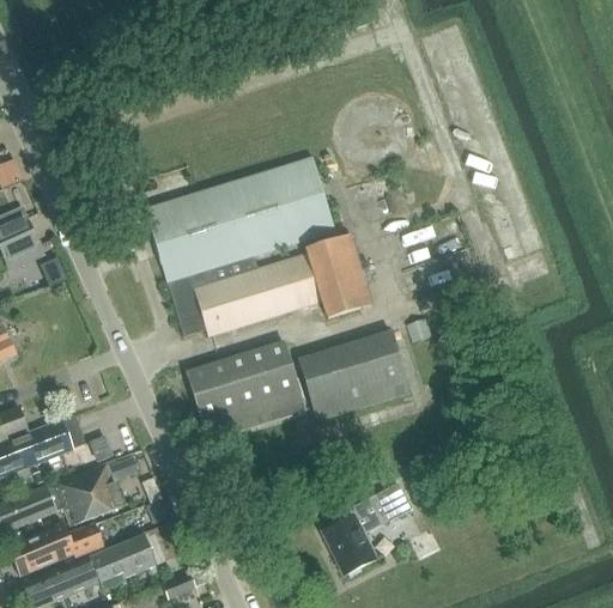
[(5,162),(0,163),(0,177),(4,187),(14,182),(23,178),(13,157),(5,162)]
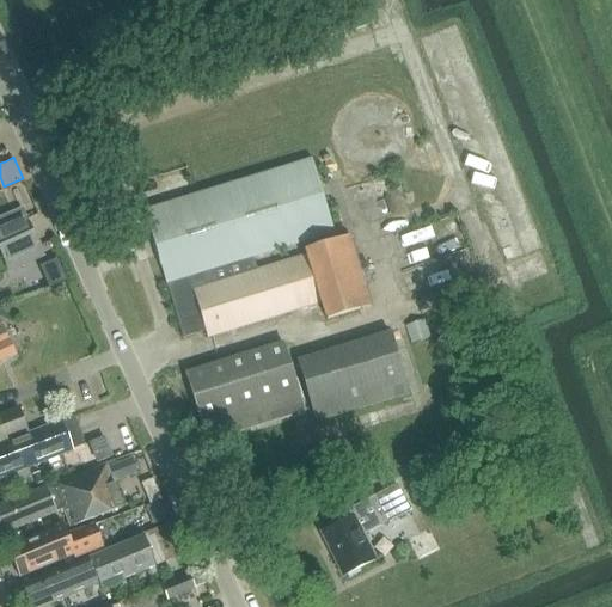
[(167,281),(252,255),(334,230),(312,159),(146,210),(167,281)]
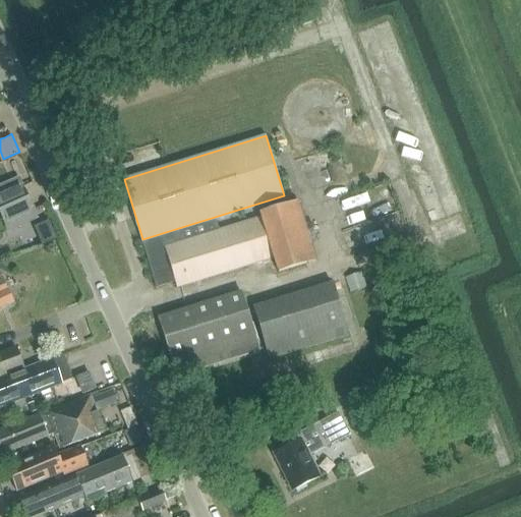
[(0,207),(27,195),(22,184),(0,193),(0,207)]
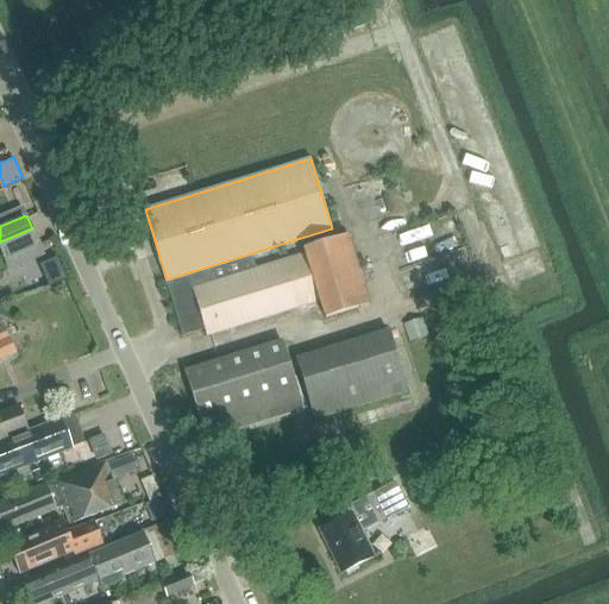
[(32,228),(0,241),(0,244),(6,257),(38,243),(32,228)]
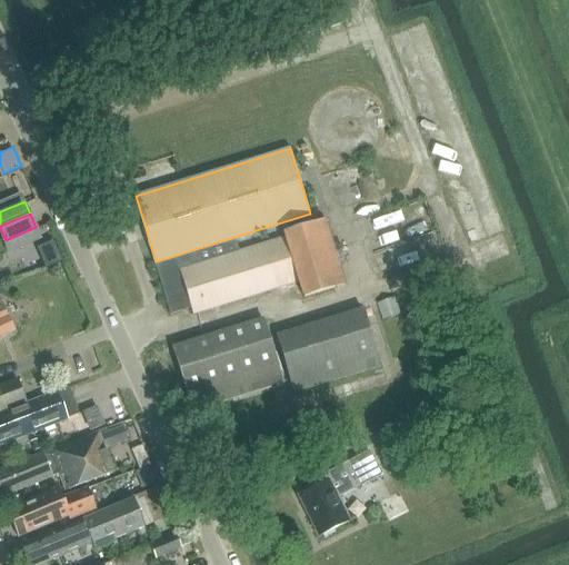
[(207,246),(156,261),(171,311),(191,305),(193,314),(298,281),(300,280),(305,295),(306,297),(336,287),(335,285),(345,281),(337,257),(325,217),(315,220),(315,221),(285,230),(286,235),(283,236),(210,258),(207,246)]
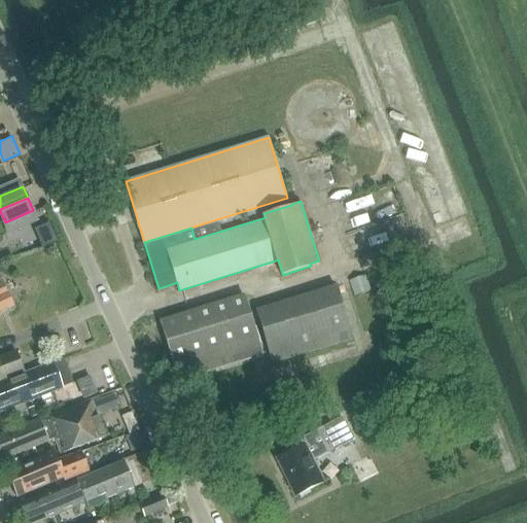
[(57,240),(48,220),(41,223),(33,227),(42,246),(50,243),(57,240)]
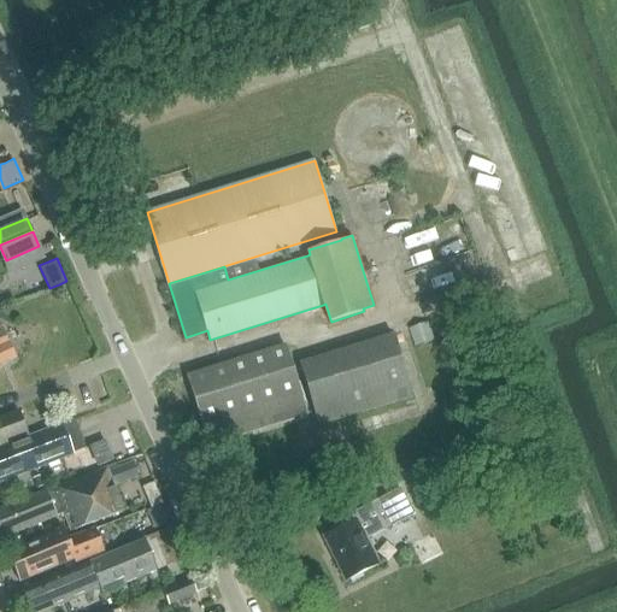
[(0,362),(16,354),(0,319),(0,362)]
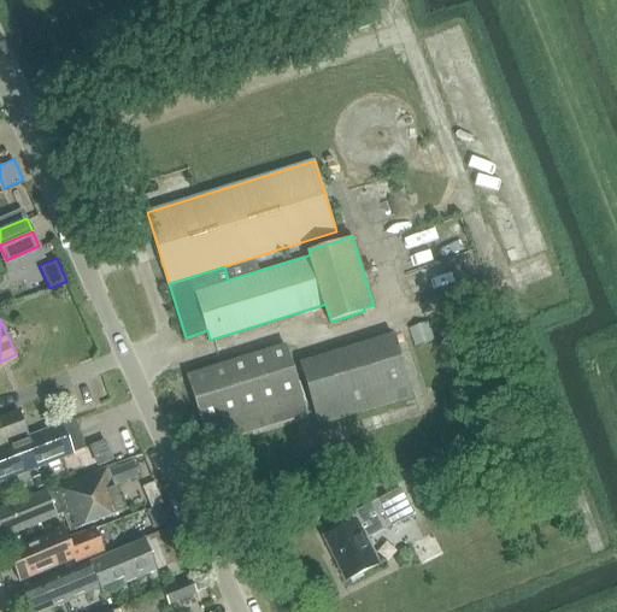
[(428,321),(410,327),(416,343),(433,339),(428,321)]
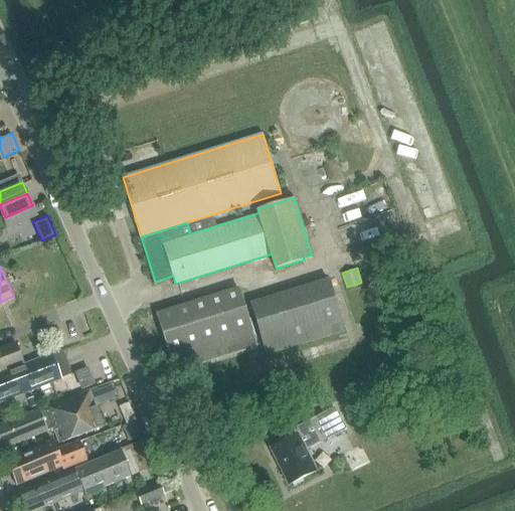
[(265,353),(344,329),(327,276),(249,300),(265,353)]
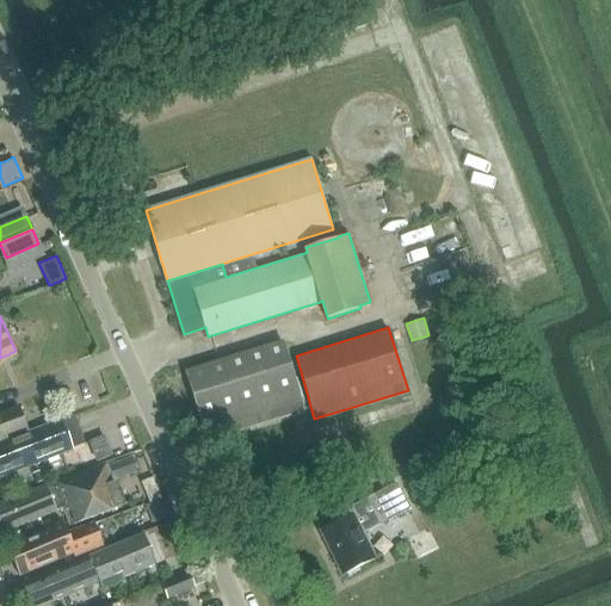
[(205,438),(303,408),(281,338),(184,369),(205,438)]
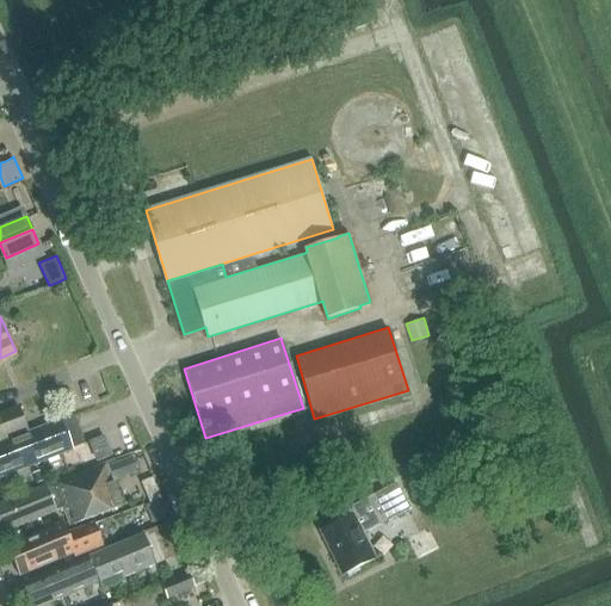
[(0,437),(28,427),(19,404),(0,410),(0,437)]
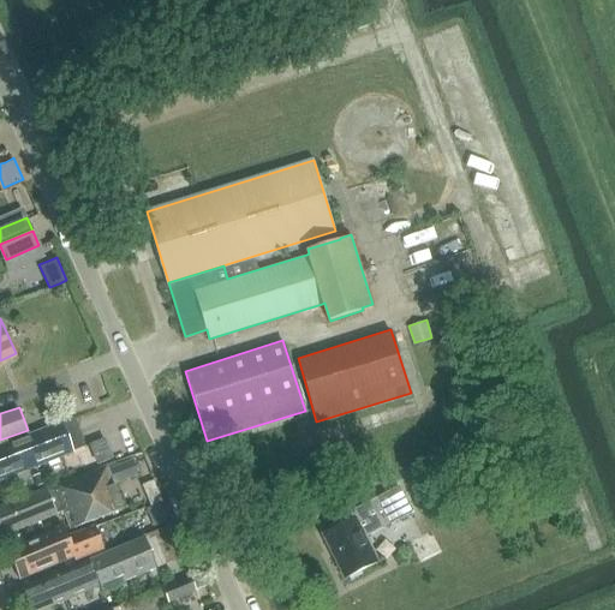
[(0,476),(72,448),(71,446),(85,441),(75,413),(0,443),(0,476)]
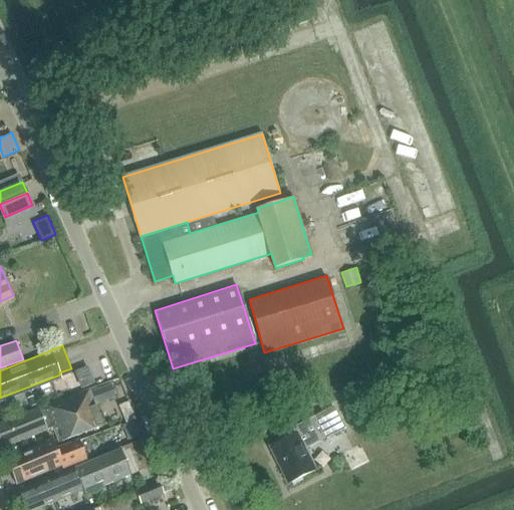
[(114,394),(109,381),(90,390),(88,386),(45,403),(43,404),(44,405),(38,407),(38,406),(0,421),(0,444),(1,446),(46,428),(47,428),(54,426),(60,439),(103,421),(95,402),(105,398),(114,394)]
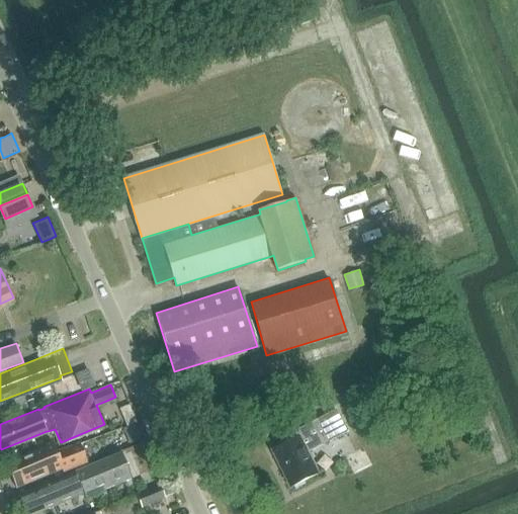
[(32,398),(26,401),(29,408),(35,406),(32,398)]
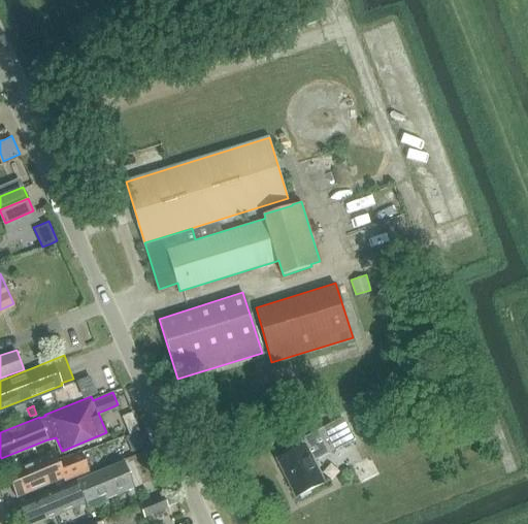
[(334,448),(353,438),(341,415),(322,425),(334,448)]
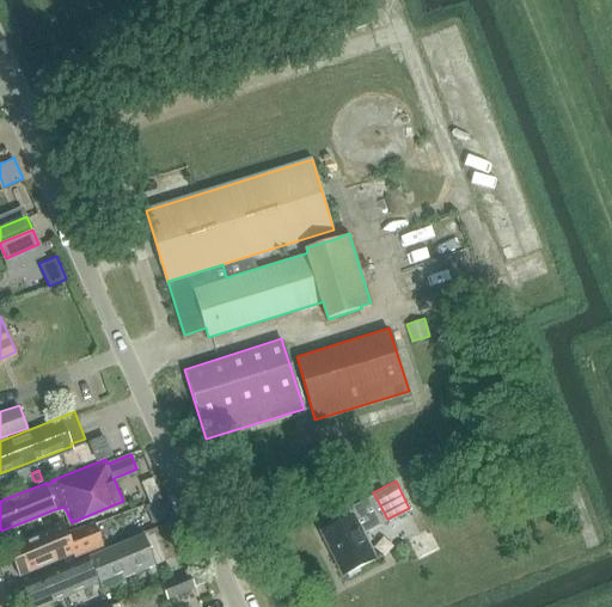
[(343,571),(373,557),(361,532),(381,521),(368,497),(337,513),(341,520),(322,529),(343,571)]
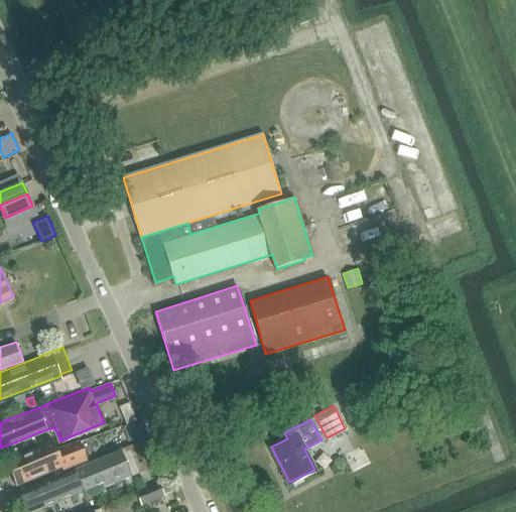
[(135,424),(124,429),(129,441),(140,436),(135,424)]
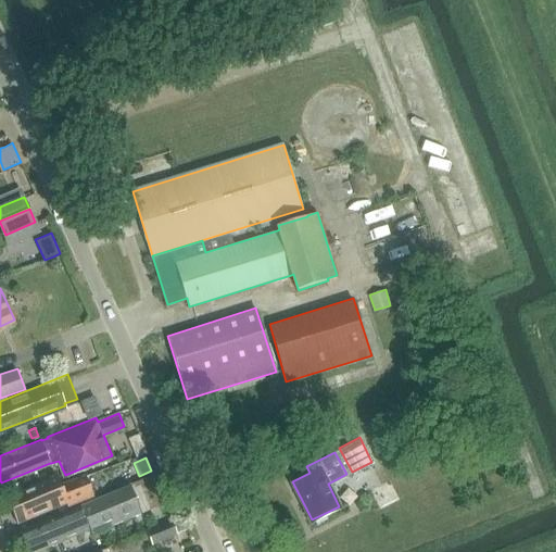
[(95,498),(85,474),(64,483),(64,481),(61,484),(58,474),(7,496),(17,522),(57,504),(54,500),(67,494),(72,506),(95,498)]
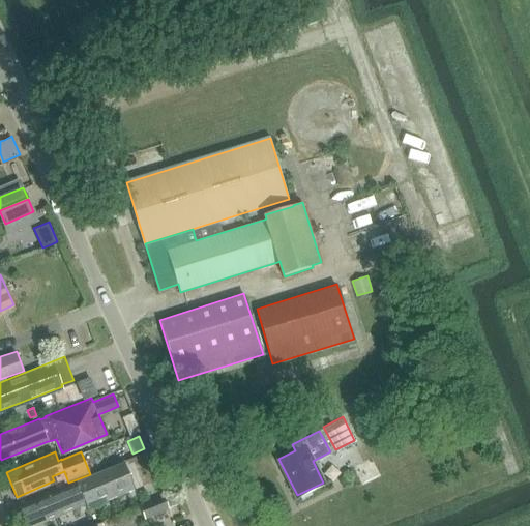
[(87,506),(134,488),(123,462),(19,504),(27,525),(28,525),(85,503),(87,506)]
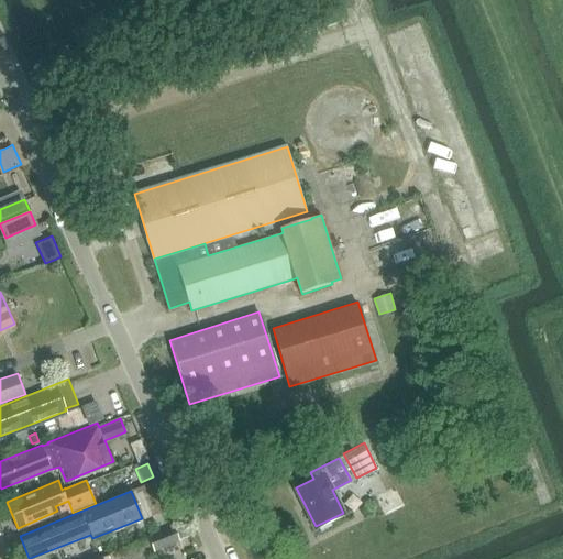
[(173,525),(148,535),(154,548),(178,538),(173,525)]
